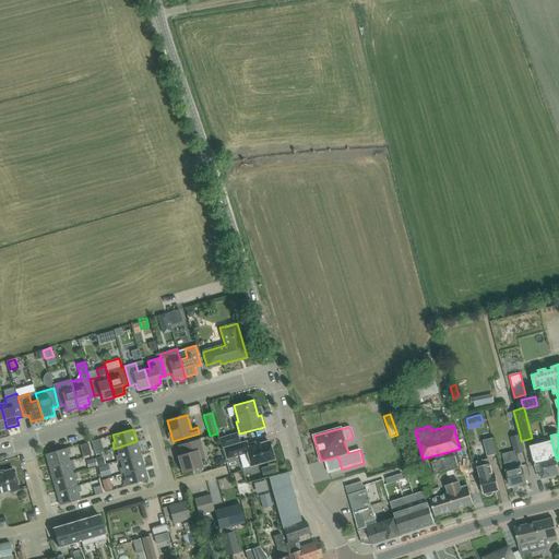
[(237,433),(221,439),(223,448),(239,442),(237,433)]
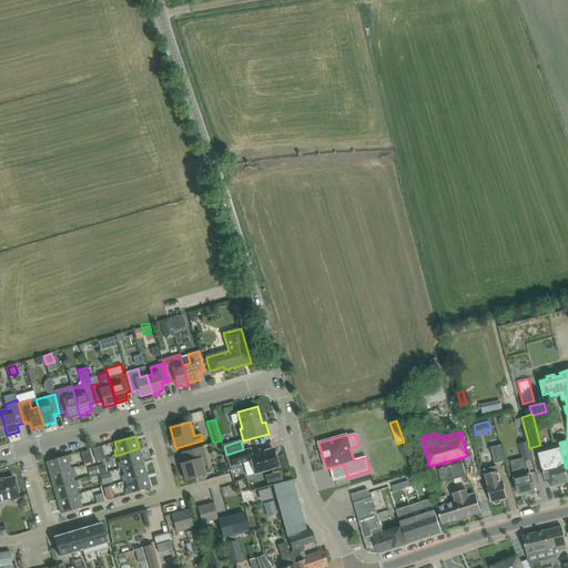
[(528,442),(519,444),(524,462),(533,459),(529,448),(528,442)]
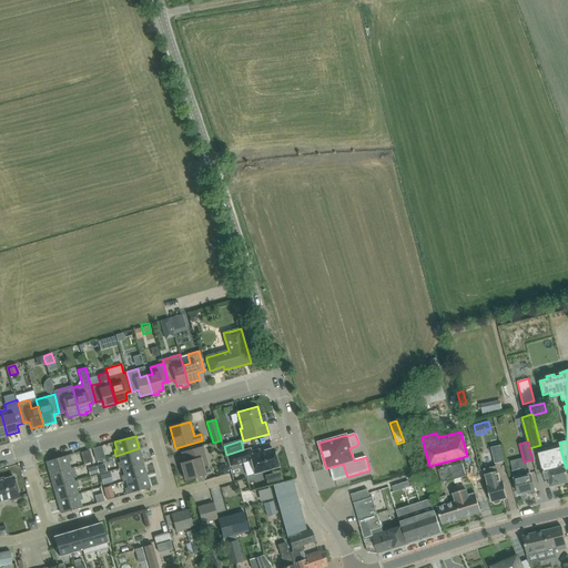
[(505,462),(501,445),(492,447),(495,464),(505,462)]
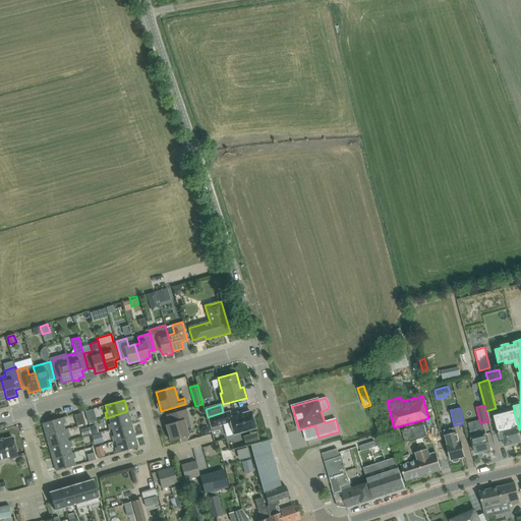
[(166,425),(170,441),(188,436),(186,427),(190,426),(188,416),(185,409),(167,415),(169,424),(166,425)]
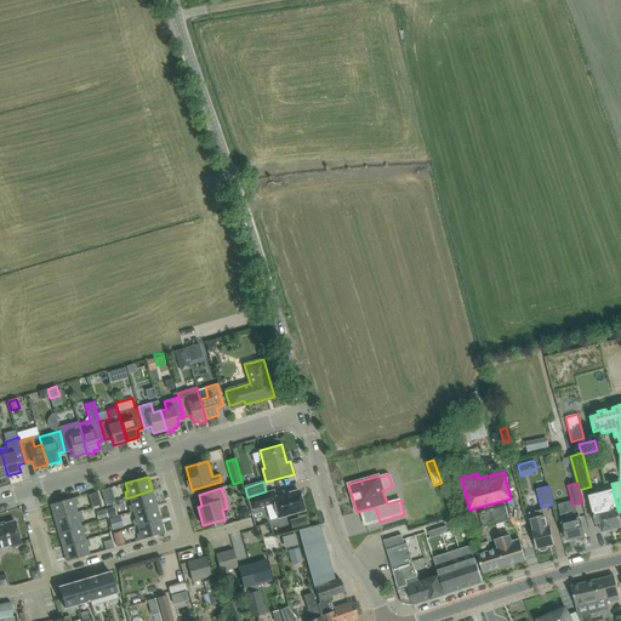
[(132,505),(129,506),(131,512),(134,512),(134,511),(157,505),(152,490),(130,497),(132,505)]
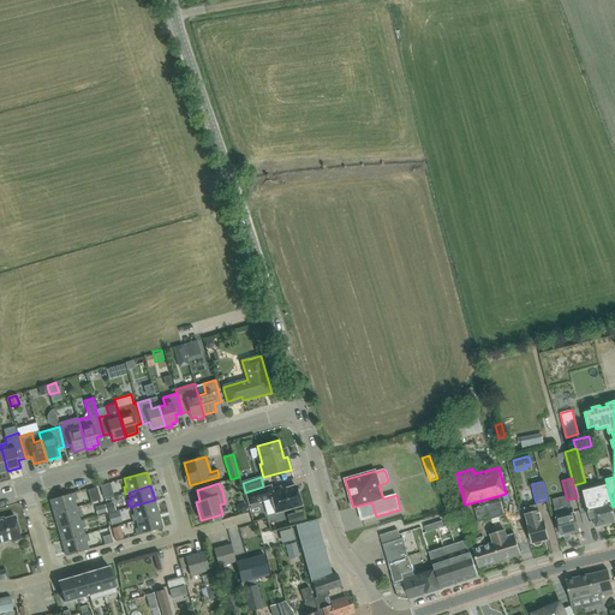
[(264,487),(245,493),(249,506),(263,501),(267,515),(275,513),(302,505),(296,487),(273,493),(272,485),(264,487)]
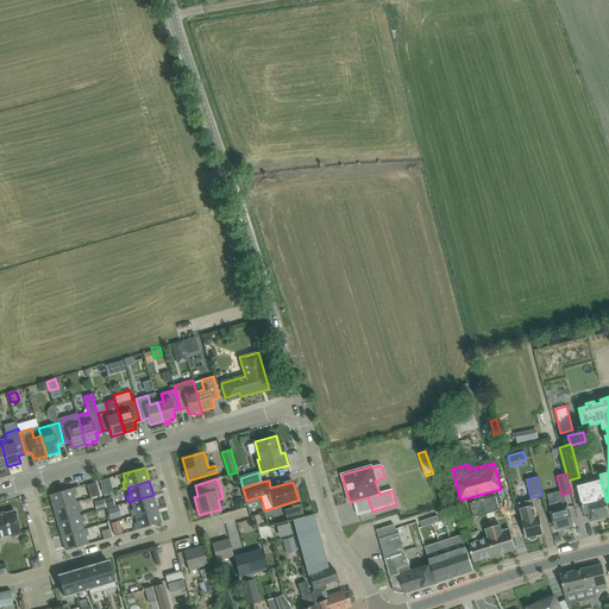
[(608,516),(608,512),(607,502),(601,481),(578,487),(586,518),(590,518),(591,521),(608,516)]
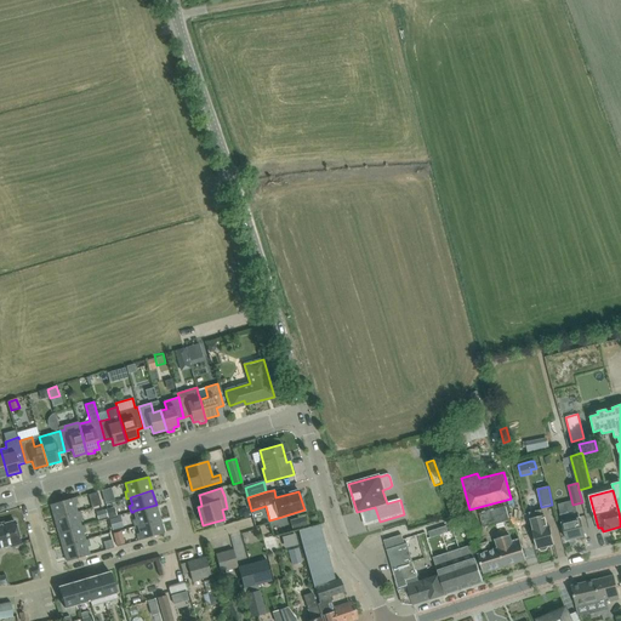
[(92,507),(101,505),(97,491),(87,495),(92,507)]
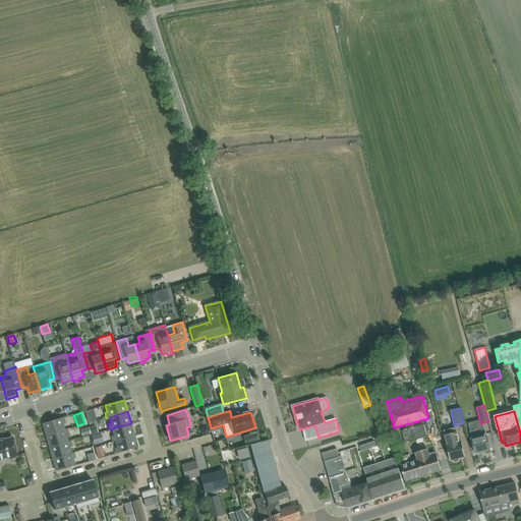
[(42,423),(46,436),(65,429),(64,429),(63,423),(65,422),(64,417),(42,423)]
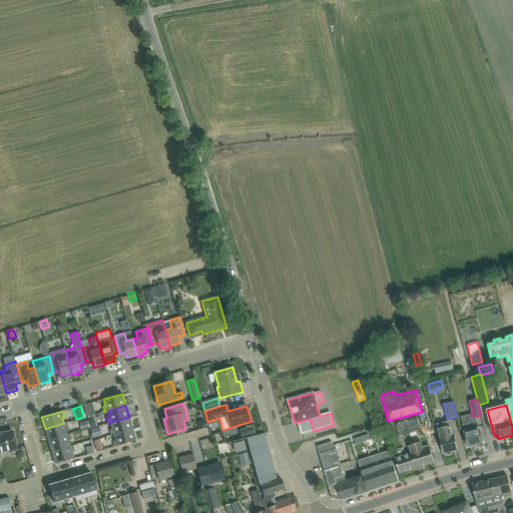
[(132,429),(129,417),(110,422),(110,423),(112,429),(109,430),(111,435),(113,434),(132,429)]
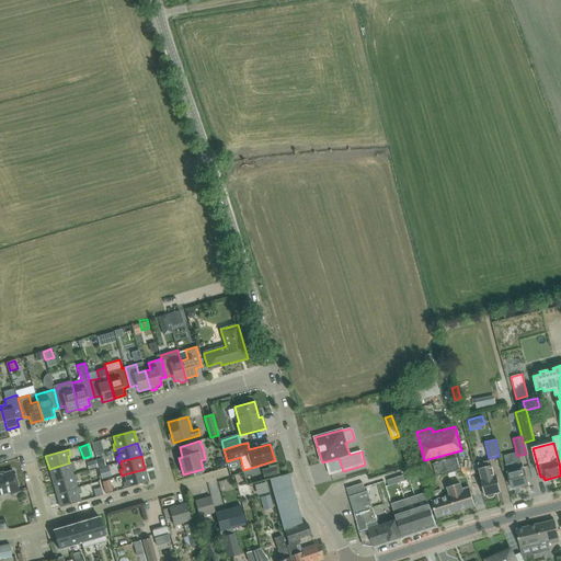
[(456,457),(433,464),(436,477),(460,470),(456,457)]
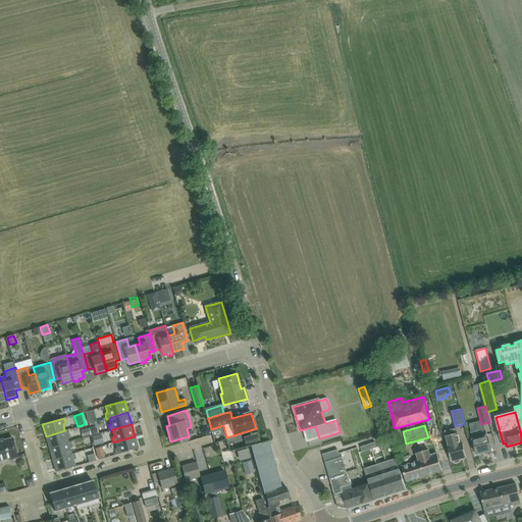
[(98,433),(96,426),(89,428),(91,435),(98,433)]
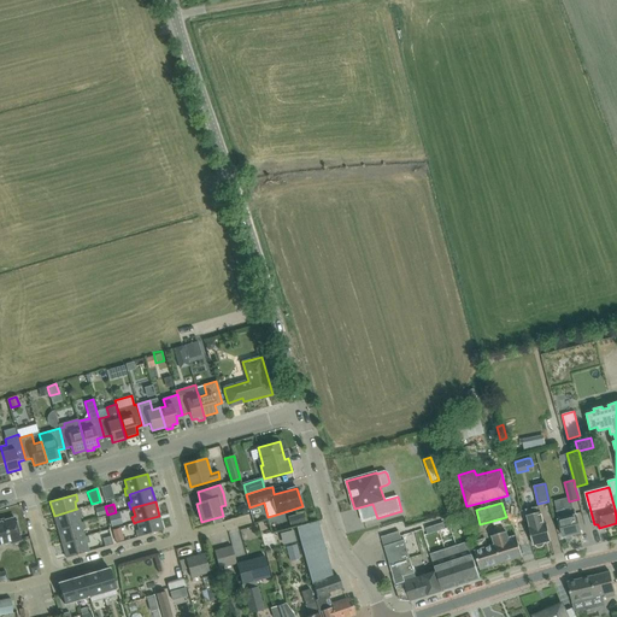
[(242,515),(246,513),(248,510),(247,506),(244,504),(239,505),(238,509),(239,513),(242,515)]
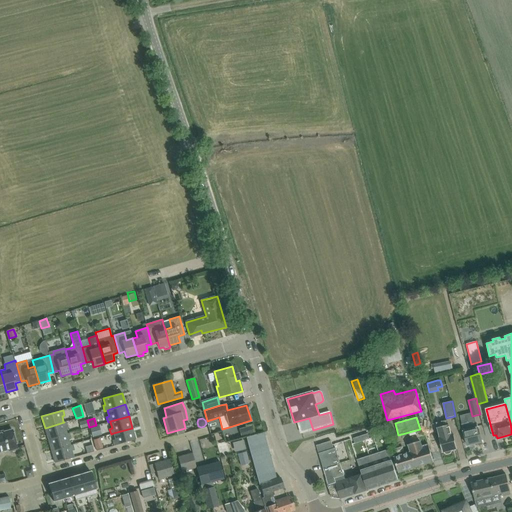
[(88,426),(86,420),(79,422),(81,428),(88,426)]
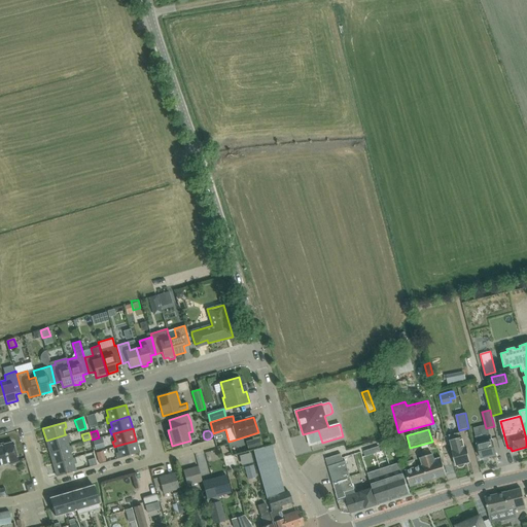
[(461,432),(449,435),(456,465),(470,461),(466,448),(464,448),(461,432)]
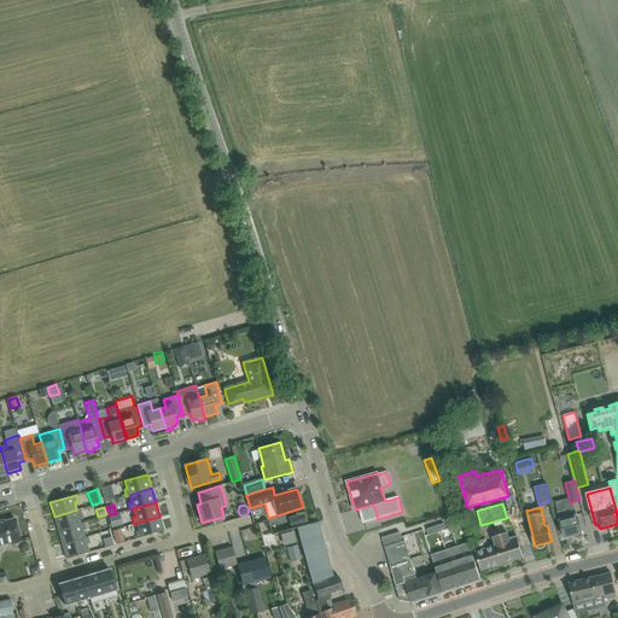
[(81,524),(79,517),(81,516),(80,508),(76,509),(77,509),(54,517),(58,530),(81,524)]
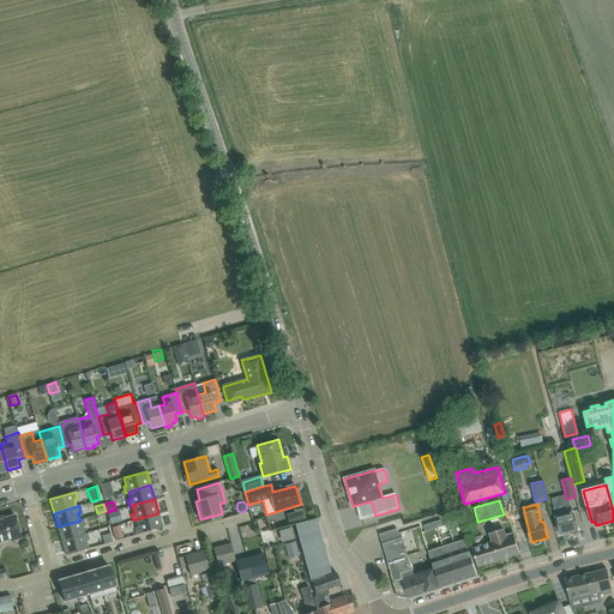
[(563,506),(554,509),(560,535),(578,530),(572,510),(564,512),(563,506)]
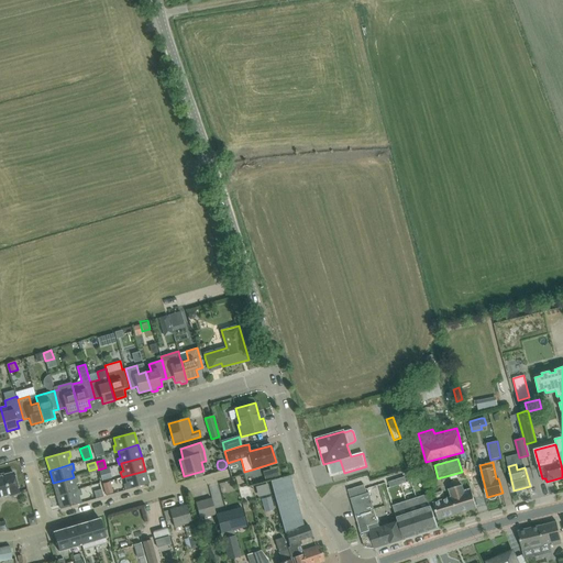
[(111,477),(109,467),(99,471),(101,481),(111,477)]
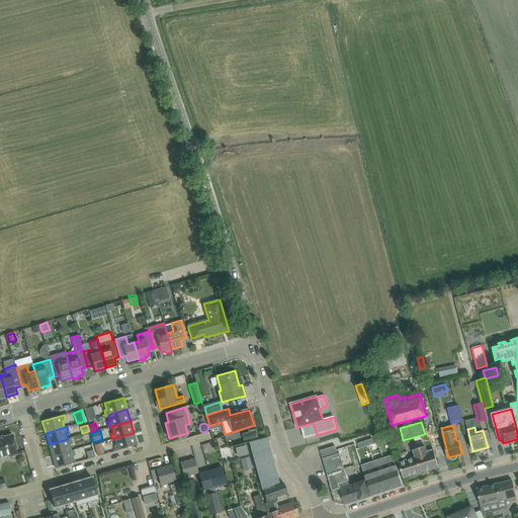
[(378,430),(372,432),(375,440),(380,438),(378,430)]
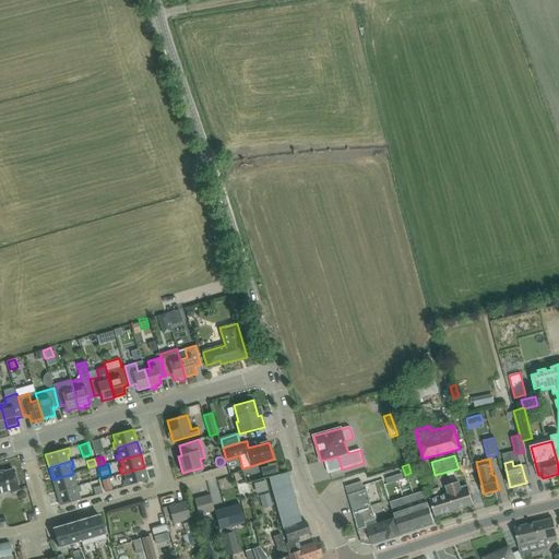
[(123,473),(126,479),(123,480),(125,487),(149,479),(144,467),(123,473)]
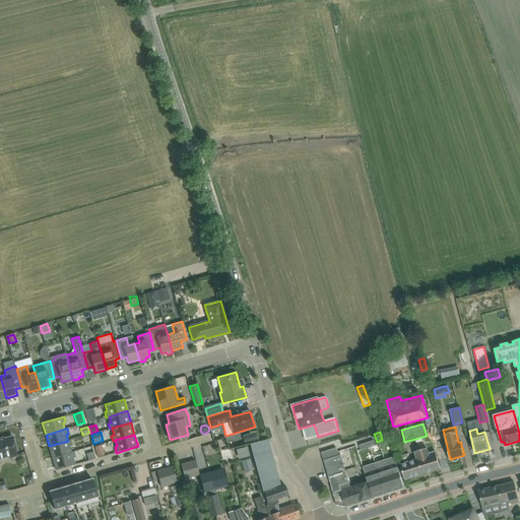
[(0,440),(0,459),(17,454),(12,437),(0,440)]
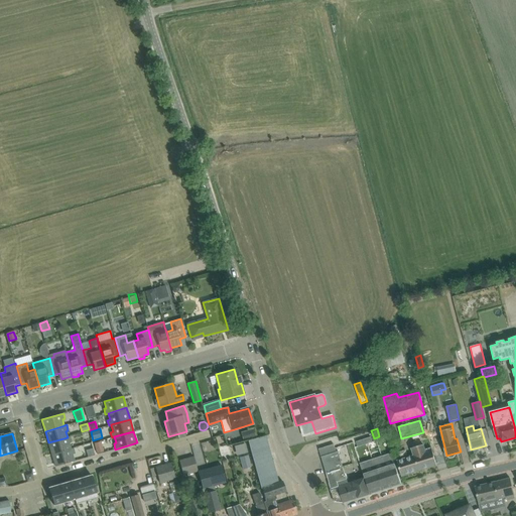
[(71,449),(71,448),(69,442),(72,441),(70,436),(68,437),(48,442),(52,455),(71,449)]
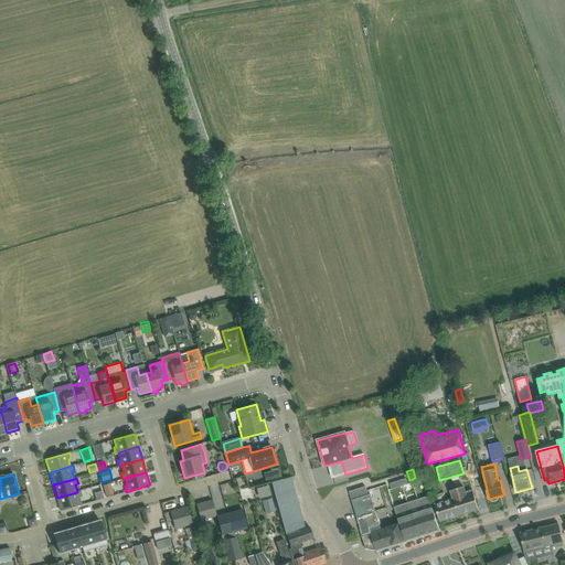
[(274,491),(292,486),(290,478),(272,482),(274,491)]
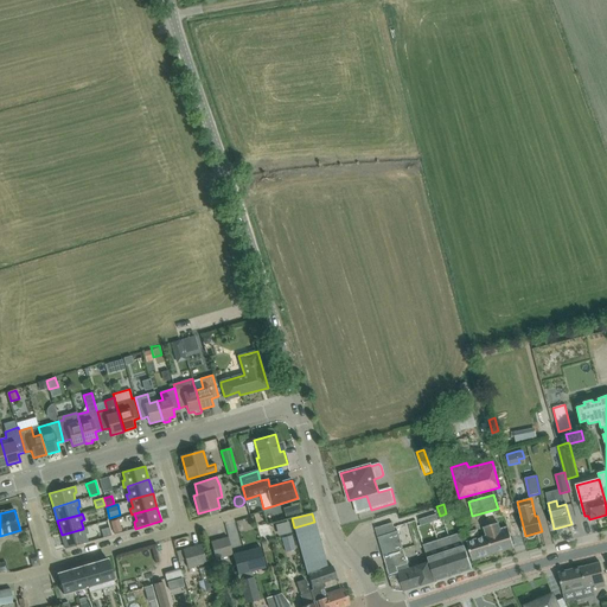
[(435,515),(419,519),(421,525),(438,521),(435,515)]
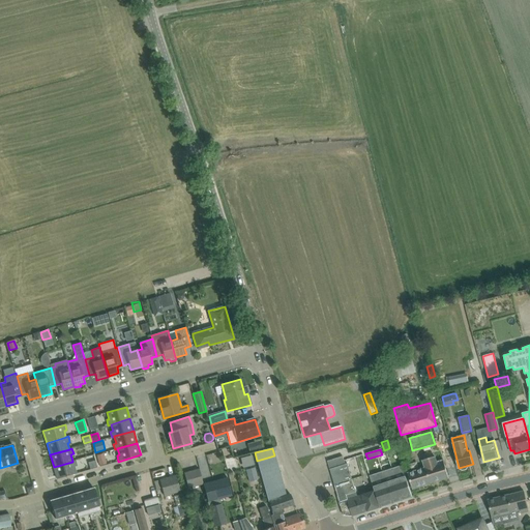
[(274,455),(257,461),(259,469),(277,464),(274,455)]
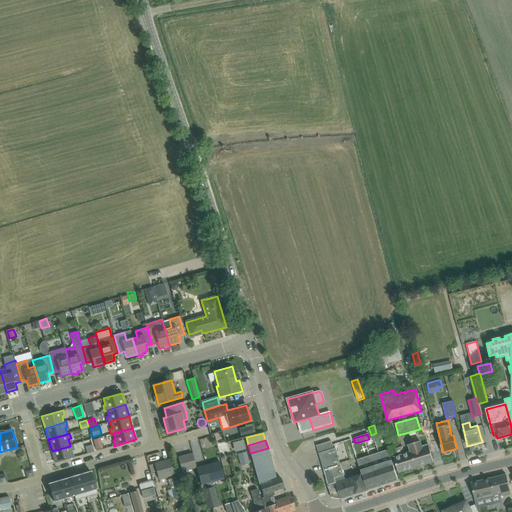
[(332,441),(316,446),(319,453),(328,450),(334,449),(332,441)]
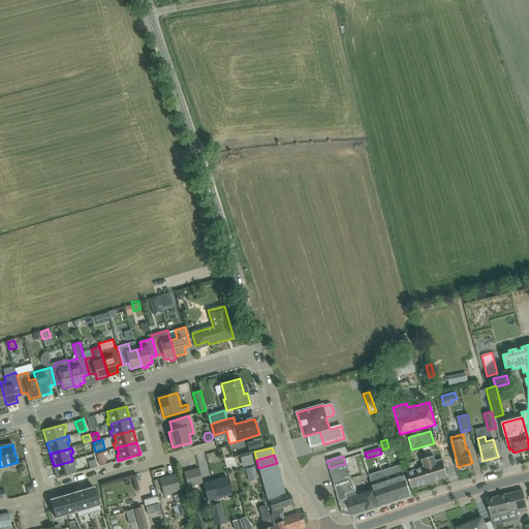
[(390,467),(401,463),(399,456),(387,459),(390,467)]
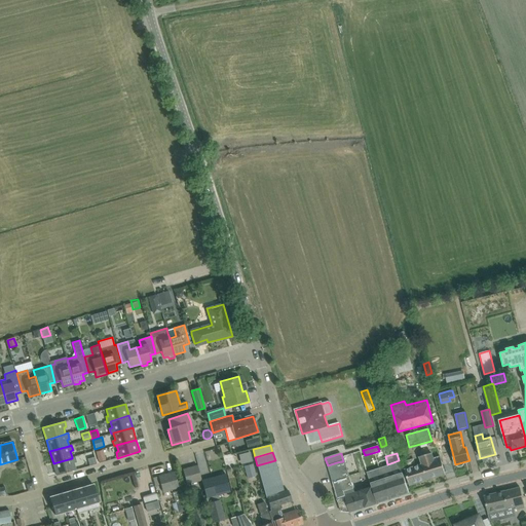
[(446,474),(443,464),(441,457),(434,459),(431,453),(419,457),(421,462),(420,463),(421,464),(405,470),(409,486),(446,474)]
